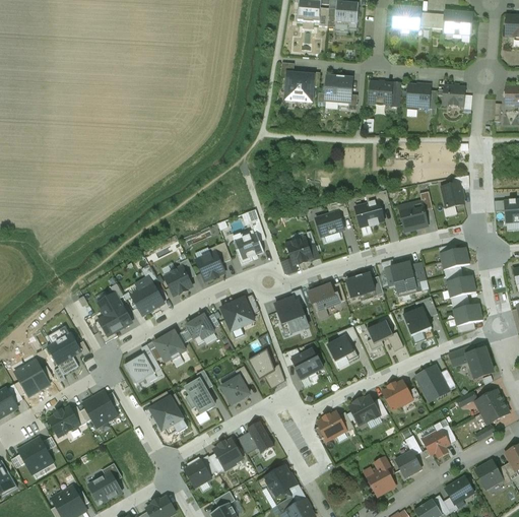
[(299,0),(297,19),(303,19),(303,20),(313,21),(313,20),(318,21),(319,21),(320,7),(321,0),(299,0)]
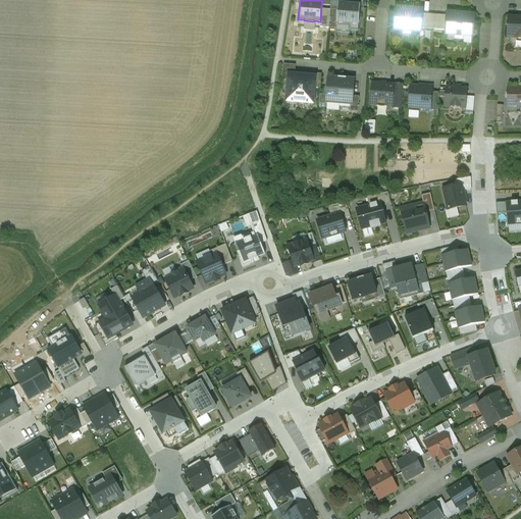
[(360,2),(337,1),(336,8),(335,23),(350,24),(350,22),(358,22),(360,2)]
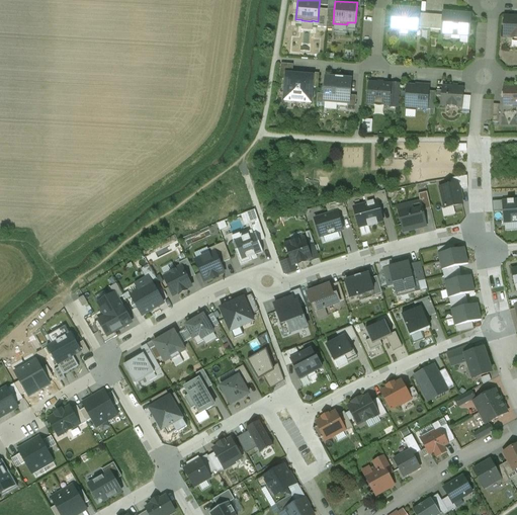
[(327,7),(319,7),(318,21),(317,21),(317,25),(325,25),(327,7)]
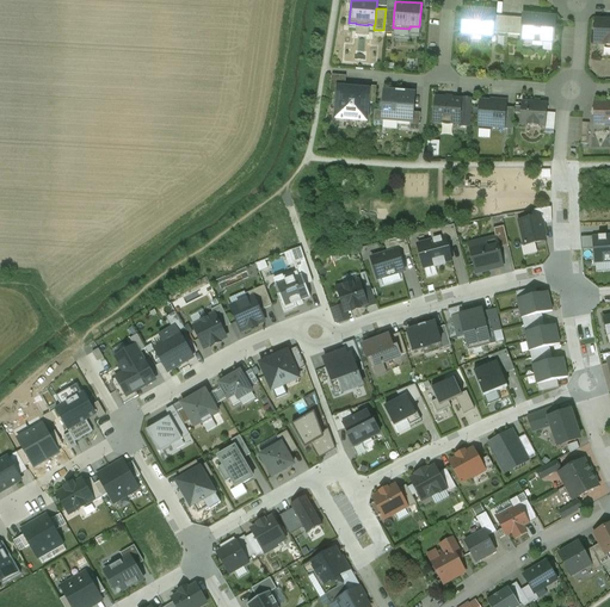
[(394,10),(386,8),(383,30),(393,31),(393,28),(394,10)]
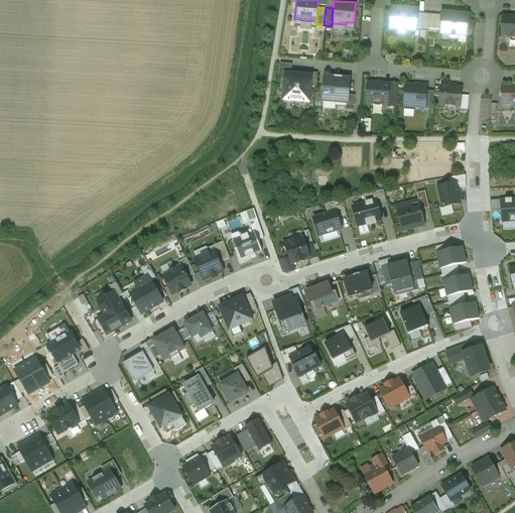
[(416,8),(391,7),(389,23),(389,26),(397,27),(397,31),(406,31),(406,28),(414,28),(415,26),(416,11),(416,8)]
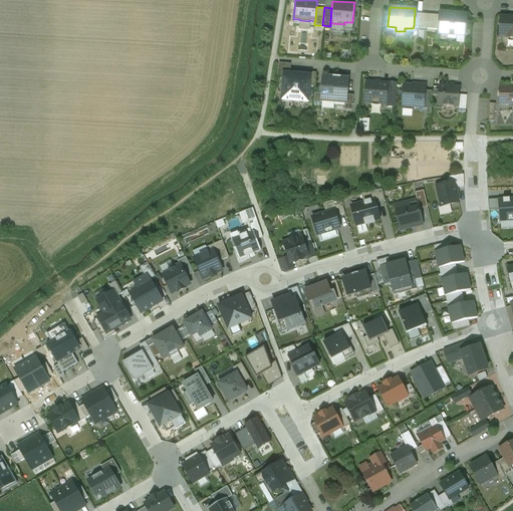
[(427,12),(415,11),(414,26),(426,26),(427,12)]
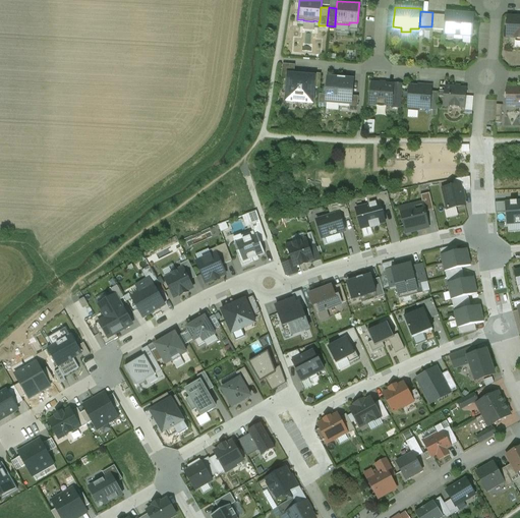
[(472,13),(446,11),(446,13),(445,27),(445,30),(445,32),(453,33),(453,36),(461,37),(462,33),(470,34),(470,31),(472,13)]
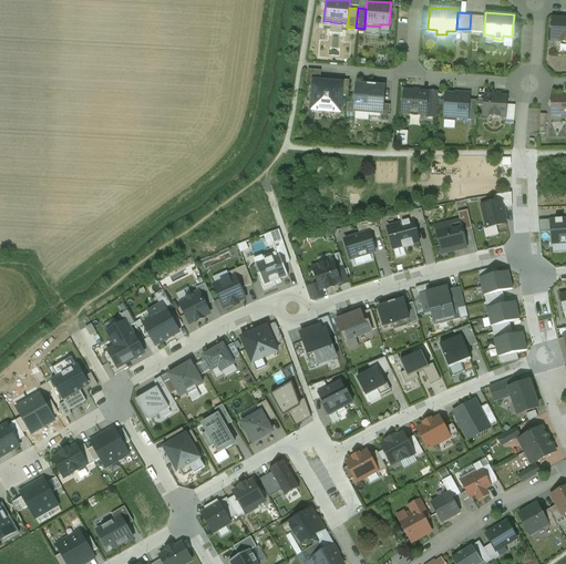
[(485,14),(471,13),(470,29),(484,30),(485,14)]
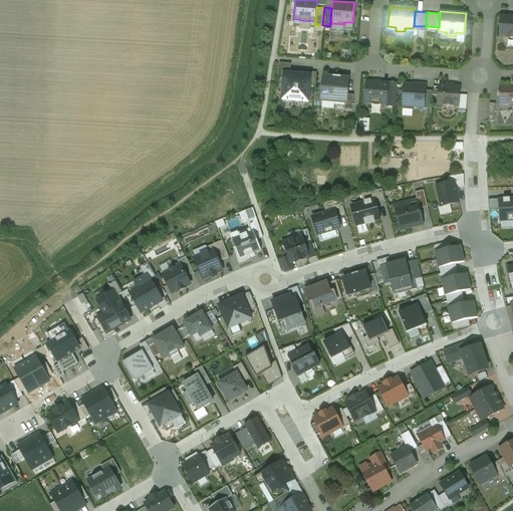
[(512,14),(500,14),(499,34),(507,35),(509,36),(512,36),(512,14)]
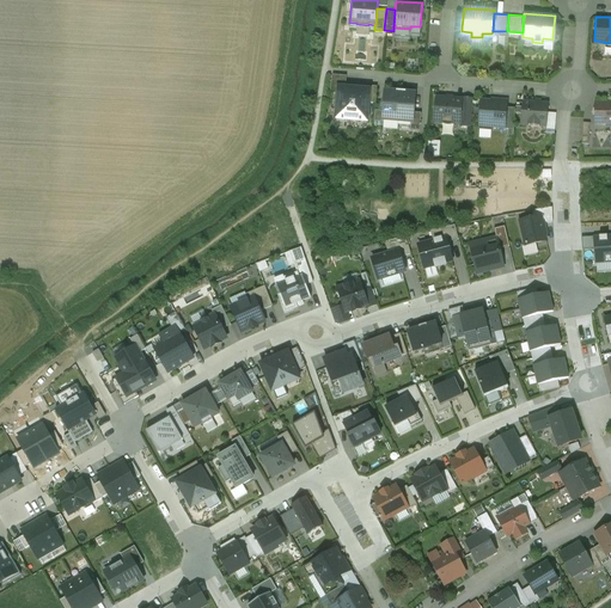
[(346,74),(331,73),(330,81),(340,81),(344,83),(346,74)]
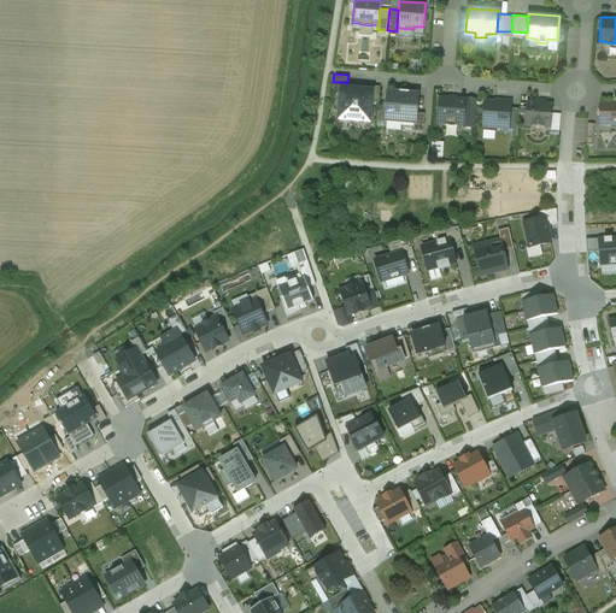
[(342,82),(333,82),(332,92),(338,92),(336,101),(339,101),(340,86),(342,86),(342,82)]
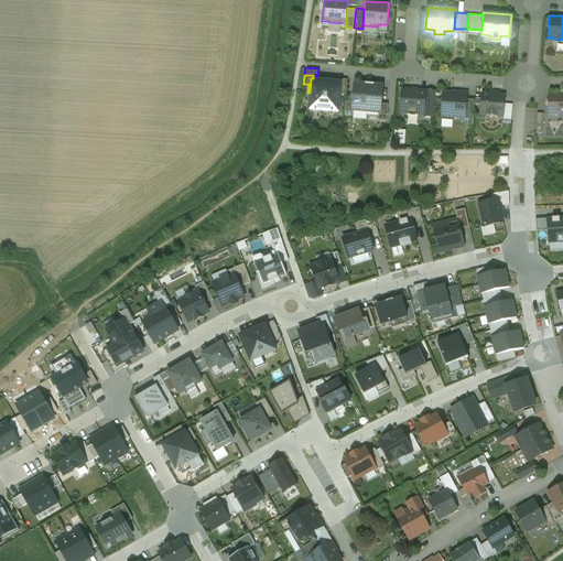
[(326,78),(321,78),(321,79),(313,78),(311,78),(310,93),(309,107),(337,109),(338,93),(339,81),(326,79),(326,78)]
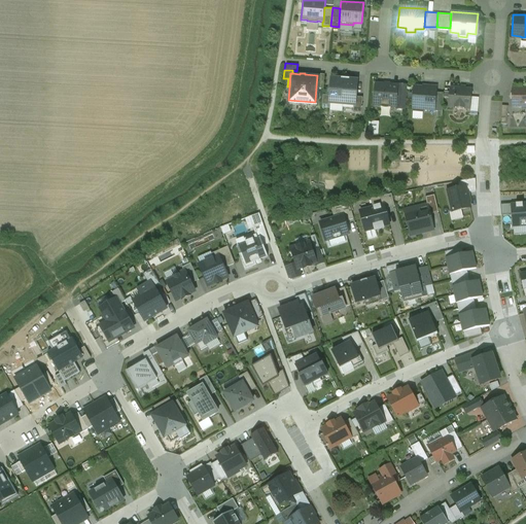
[(349,76),(341,75),(341,77),(330,76),(329,94),(328,101),(329,101),(352,103),(354,103),(355,95),(356,78),(349,78),(349,76)]
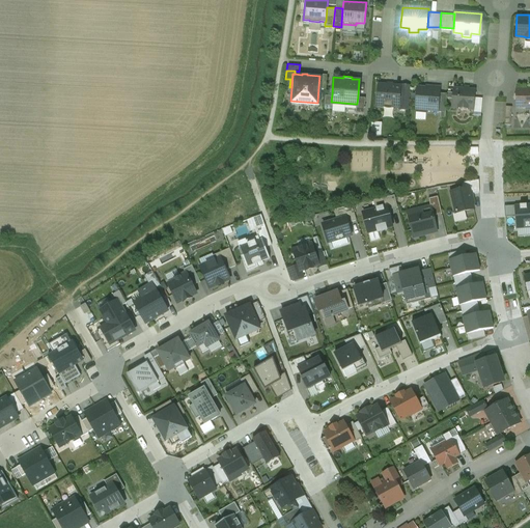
[(399,85),(378,84),(377,103),(398,105),(399,88),(399,85)]
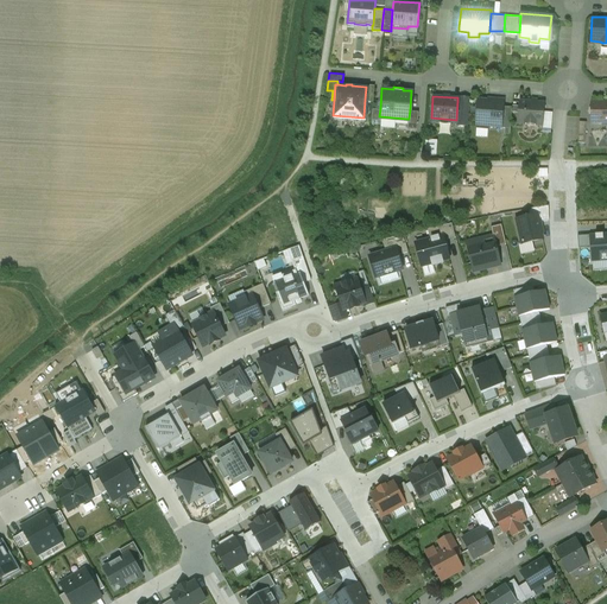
[(503,101),(478,99),(475,122),(476,122),(475,124),(487,125),(487,122),(500,124),(501,105),(503,101)]
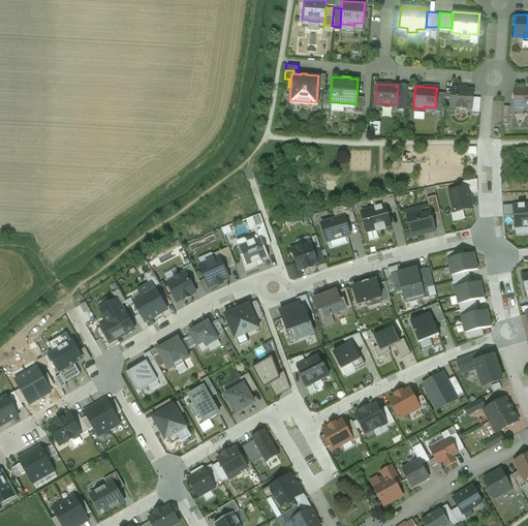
[(472,88),(452,87),(449,105),(471,107),(472,88)]
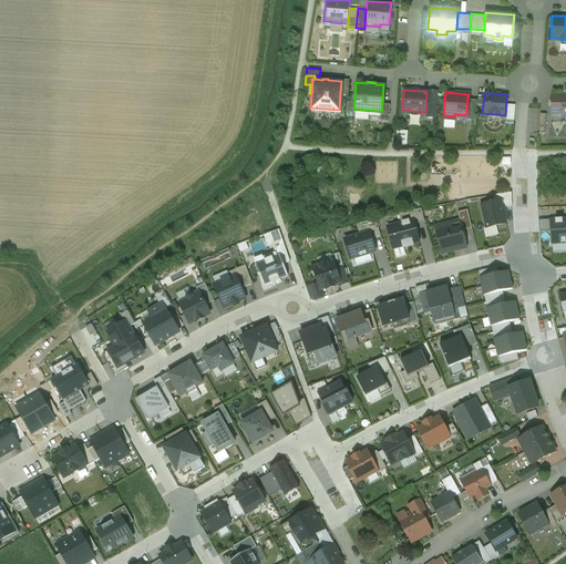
[(565,93),(551,94),(551,112),(565,111),(565,93)]
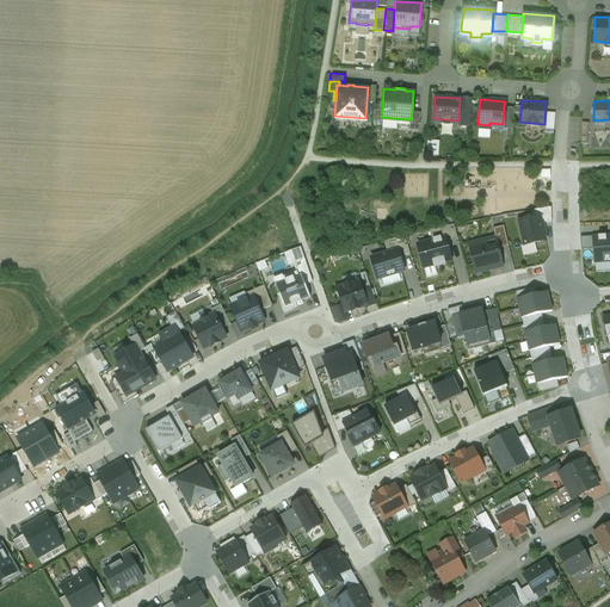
[(470,103),(460,101),(458,121),(457,124),(469,124),(470,103)]
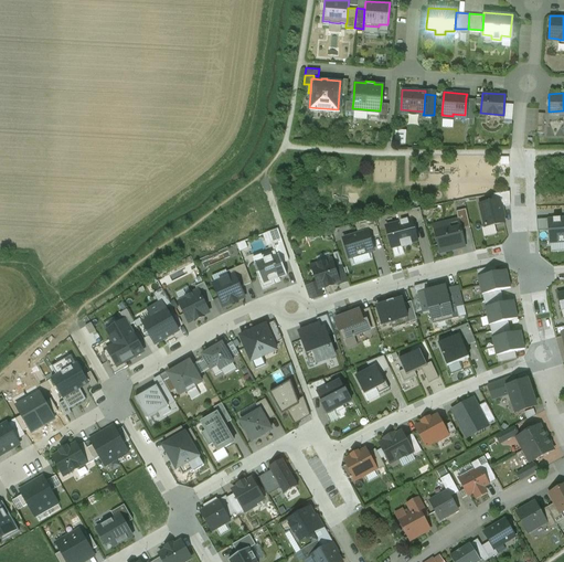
[(475,98),(466,97),(465,115),(465,117),(474,118),(475,98)]
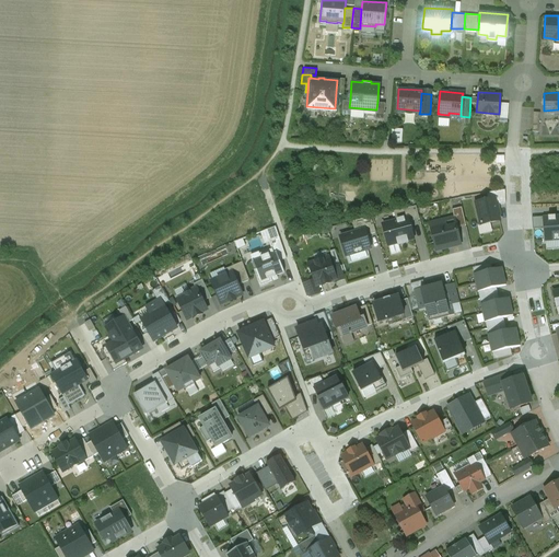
[(385,102),(377,101),(376,109),(374,109),(374,117),(383,118),(385,102)]
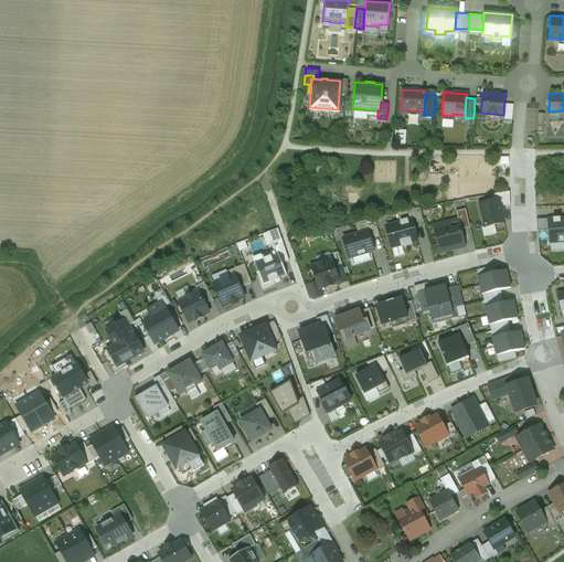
[(490,193),(491,200),(499,198),(500,204),(509,203),(509,190),(490,193)]
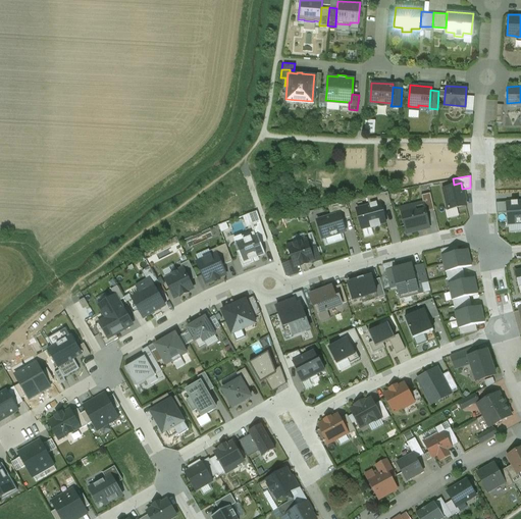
[(454,185),(444,187),(448,209),(466,205),(462,189),(461,183),(454,185)]
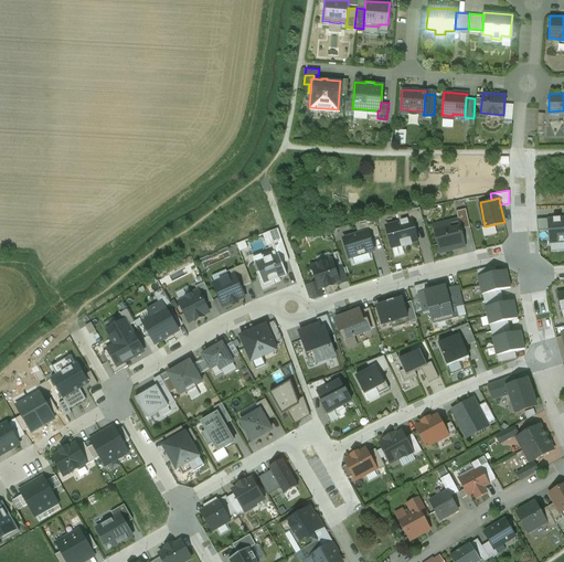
[(418,207),(396,212),(398,221),(411,218),(412,222),(422,220),(418,207)]
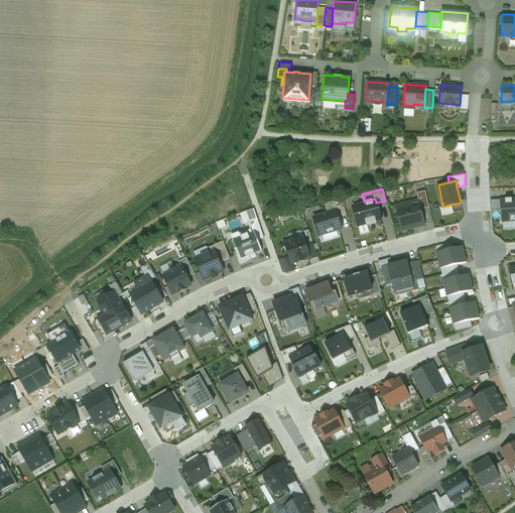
[(409,205),(396,208),(401,231),(432,224),(426,196),(408,200),(409,205)]
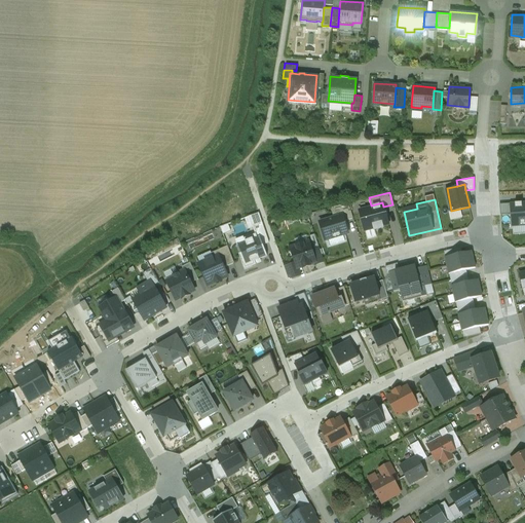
[(524,200),(509,202),(511,225),(524,224),(524,200)]
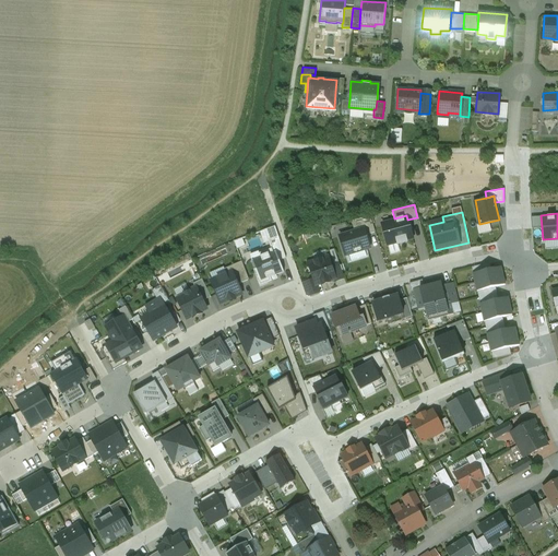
[(369,215),(351,220),(354,229),(363,227),(365,234),(375,231),(369,215)]
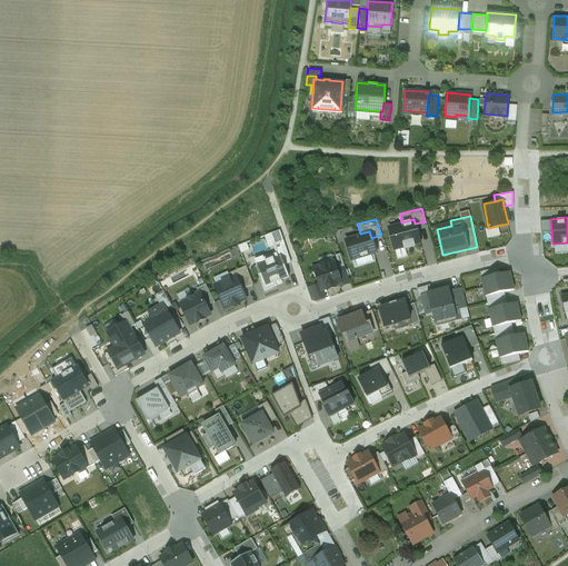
[(401,222),(387,227),(394,249),(402,247),(402,249),(414,246),(412,244),(420,241),(415,224),(414,219),(401,222)]
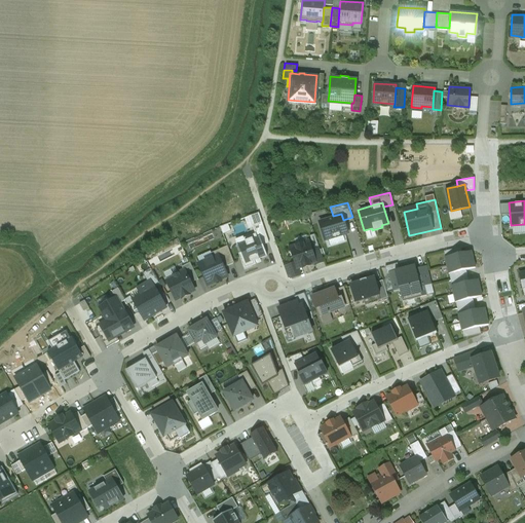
[(333,216),(317,221),(324,240),(347,233),(343,220),(341,214),(333,216)]
